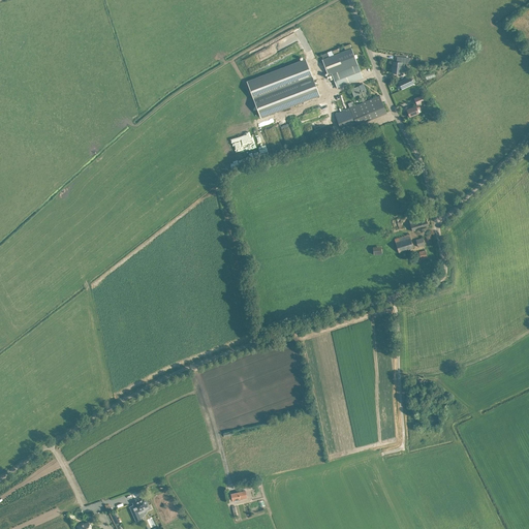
[(351,49),(347,51),(322,60),(329,75),(332,73),(337,88),(363,78),(351,49)]
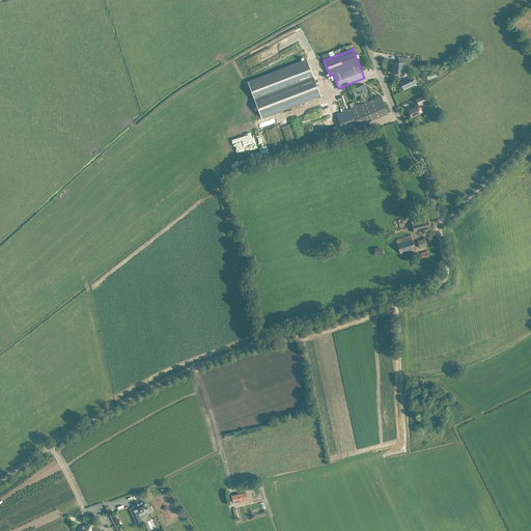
[(414,62),(415,56),(402,54),(401,60),(414,62)]
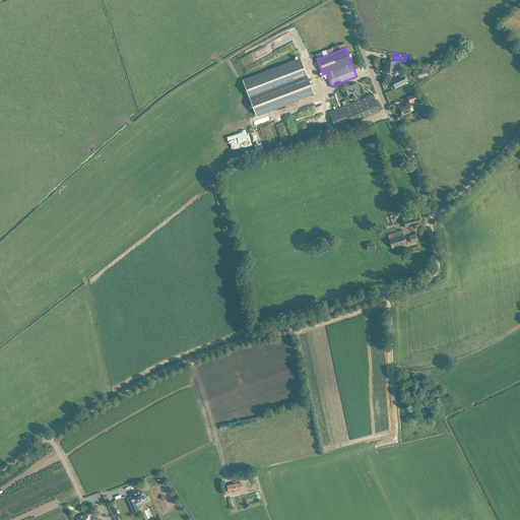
[(301,58),(243,79),(252,103),(249,108),(250,109),(253,108),(256,116),(314,93),(301,58)]
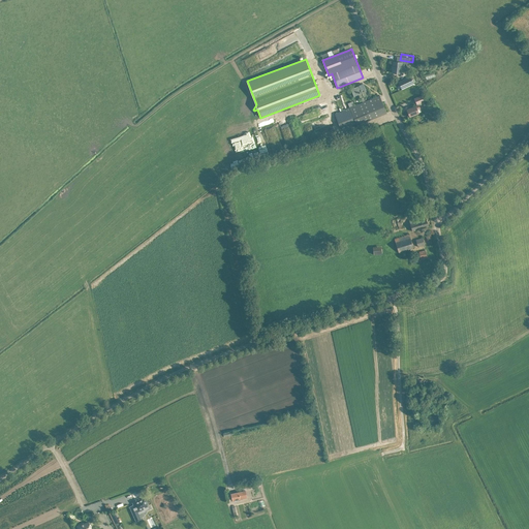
[(401,73),(402,63),(394,62),(393,72),(401,73)]
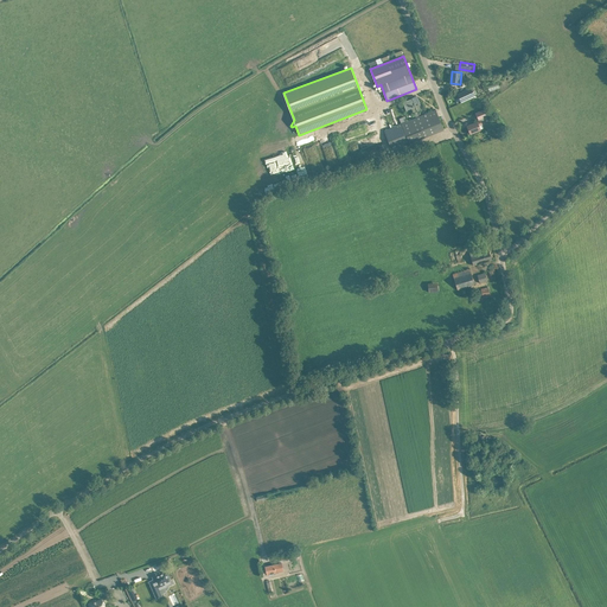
[(475,96),(472,89),(471,88),(458,94),(461,103),(475,96)]
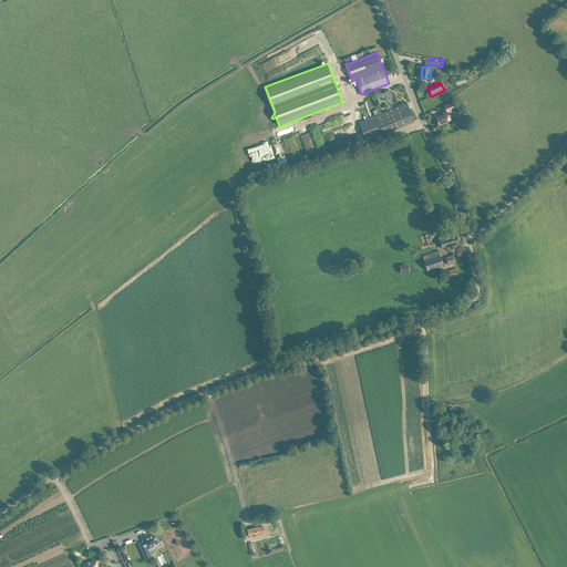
[(383,102),(384,105),(387,104),(389,110),(392,109),(390,103),(393,102),(391,95),(389,91),(380,94),(377,95),(380,103),(383,102)]
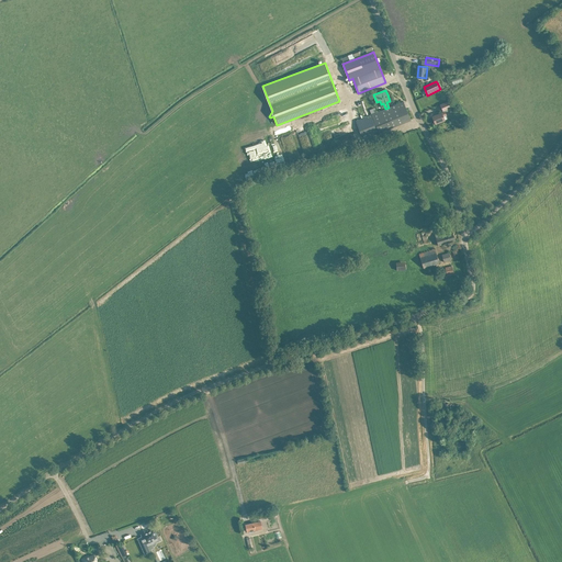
[(448,101),(446,103),(440,104),(444,111),(451,108),(448,101)]
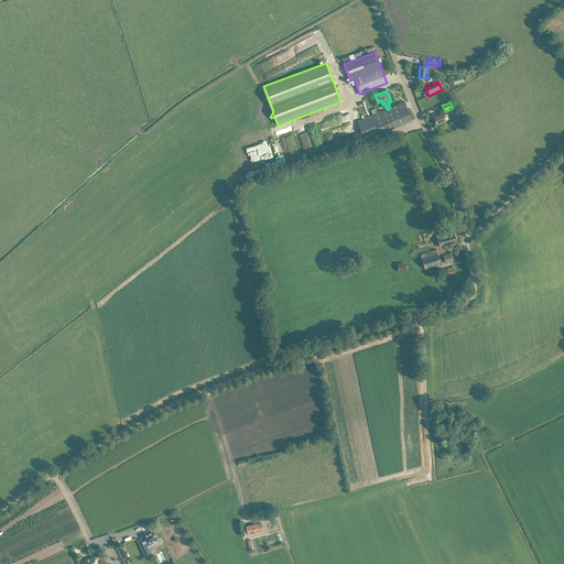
[(405,102),(390,108),(387,109),(377,112),(372,115),(357,121),(362,136),(379,129),(380,133),(412,121),(405,102)]
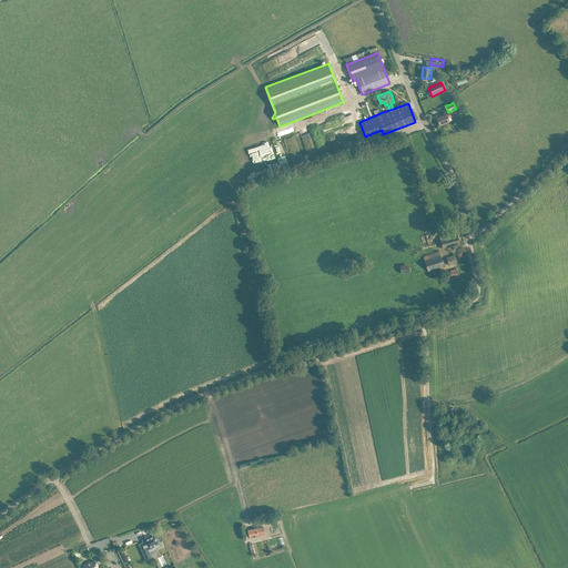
[(449,113),(437,118),(440,125),(449,121),(448,118),(450,117),(449,113)]
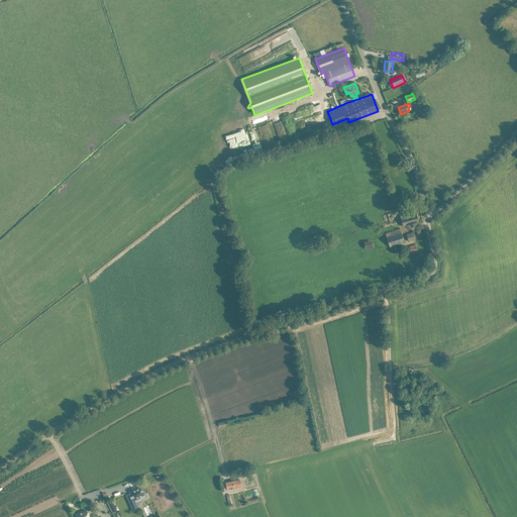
[(419,221),(416,213),(412,215),(411,212),(400,215),(403,226),(419,221)]
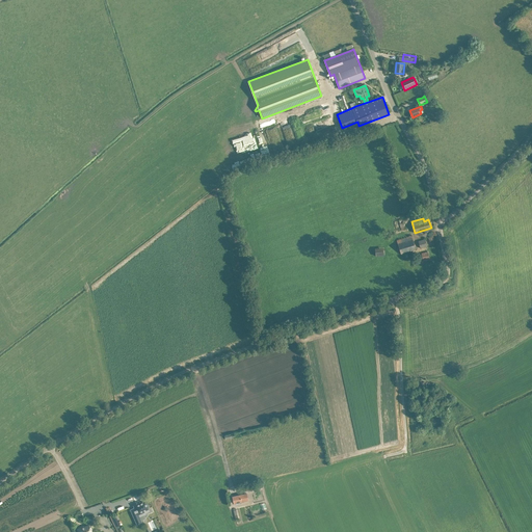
[(411,236),(406,238),(397,240),(401,254),(402,258),(407,257),(406,253),(416,249),(411,236)]
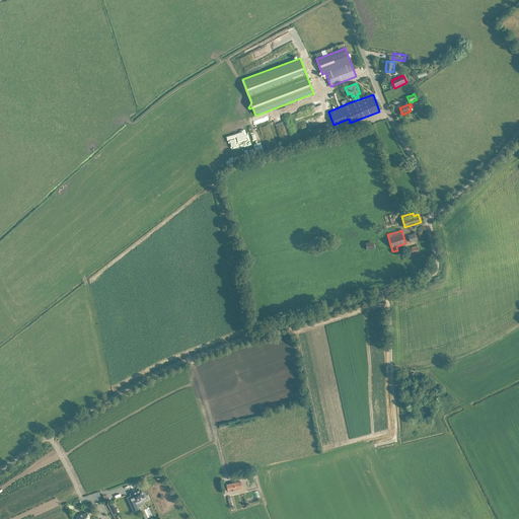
[(409,235),(410,242),(417,240),(415,233),(409,235)]
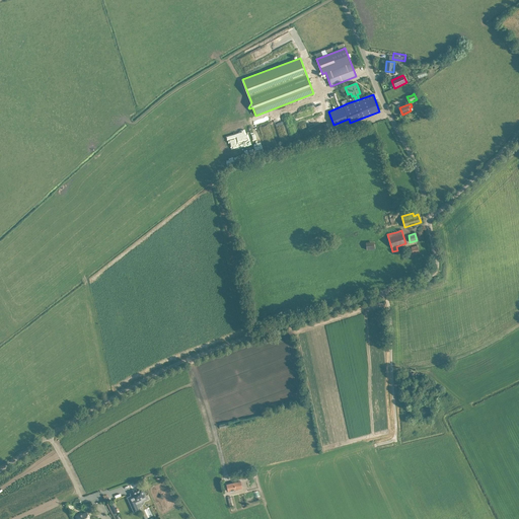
[(366,242),(367,249),(375,249),(374,241),(366,242)]
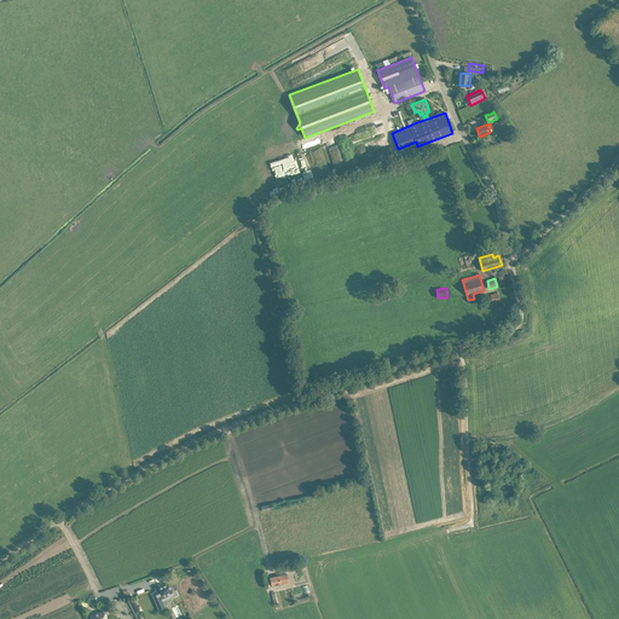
[(271,578),(272,585),(278,584),(289,582),(288,574),(271,578)]
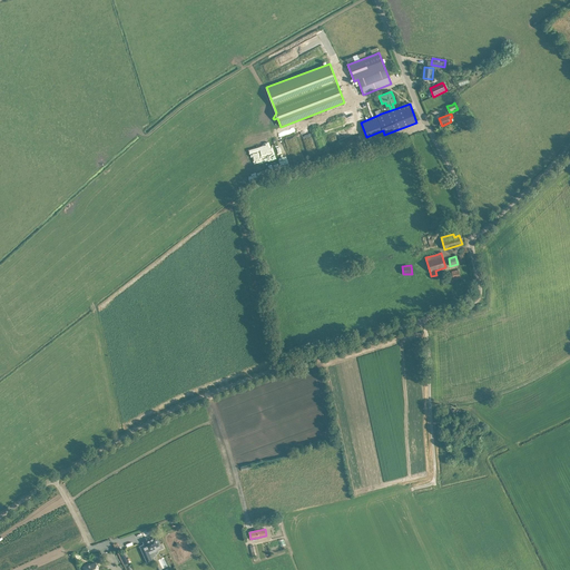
[(144,541),(144,542),(145,544),(140,547),(147,562),(153,560),(149,554),(157,551),(157,550),(160,548),(155,538),(150,540),(150,538),(146,540),(144,541)]
